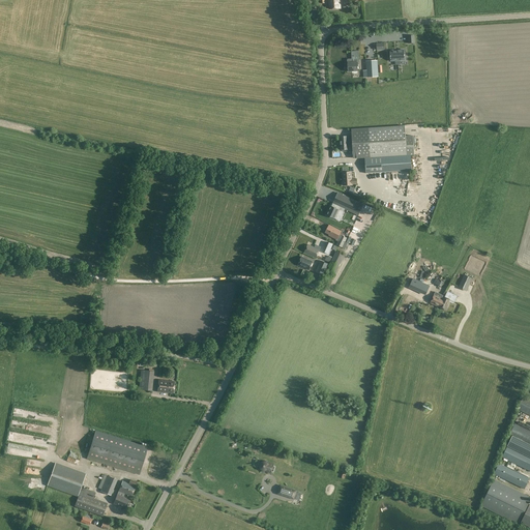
[(340,0),(328,0),(329,9),(341,9),(340,0)]
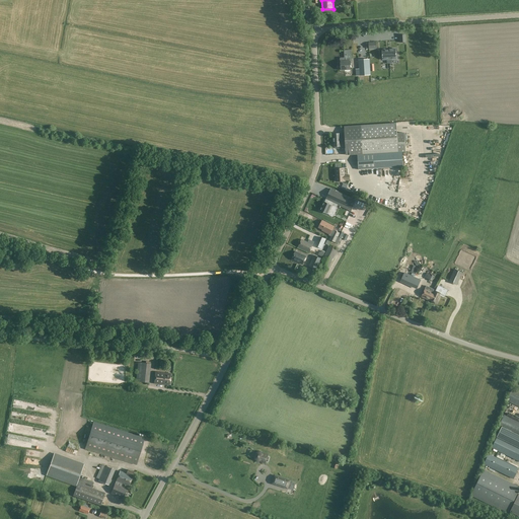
[(352,61),(351,50),(345,51),(345,59),(341,59),(341,62),(342,70),(351,70),(350,62),(352,61)]
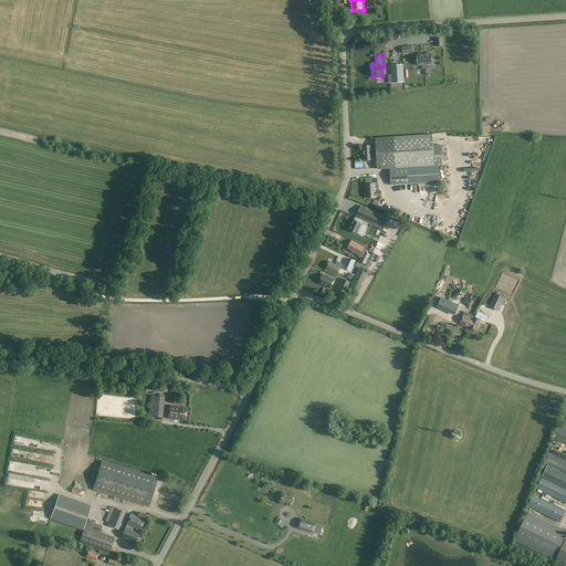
[(392,82),(404,82),(402,65),(391,66),(392,76),(392,82)]
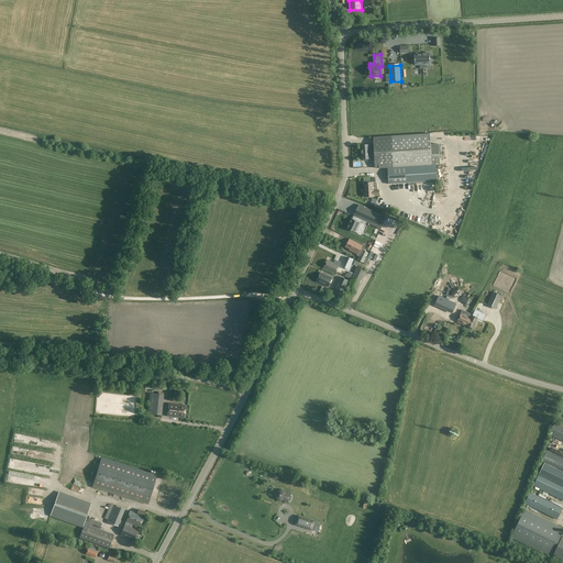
[(374,138),(375,145),(362,145),(363,155),(362,156),(362,158),(363,158),(363,159),(364,159),(364,161),(365,162),(368,162),(370,161),(370,159),(378,159),(378,168),(388,167),(389,184),(438,181),(437,165),(441,164),(440,145),(431,145),(431,134),(374,138)]
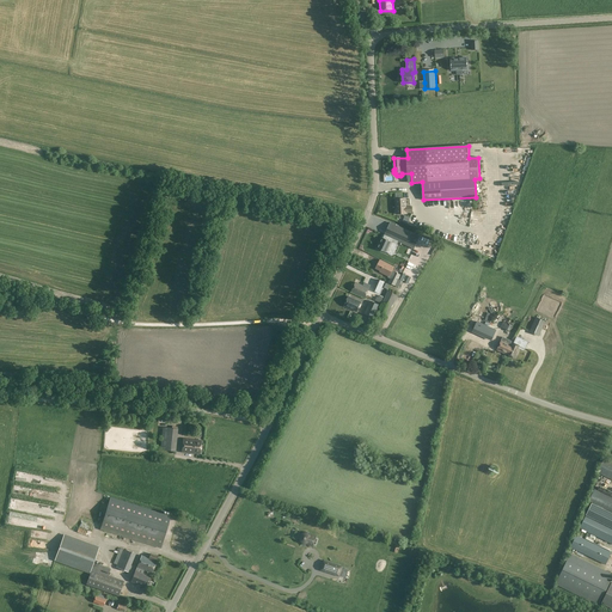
[(396,200),(396,206),(397,206),(397,209),(396,209),(397,210),(396,210),(395,210),(395,214),(396,215),(397,215),(408,215),(408,213),(412,213),(412,207),(407,207),(407,199),(396,200)]
